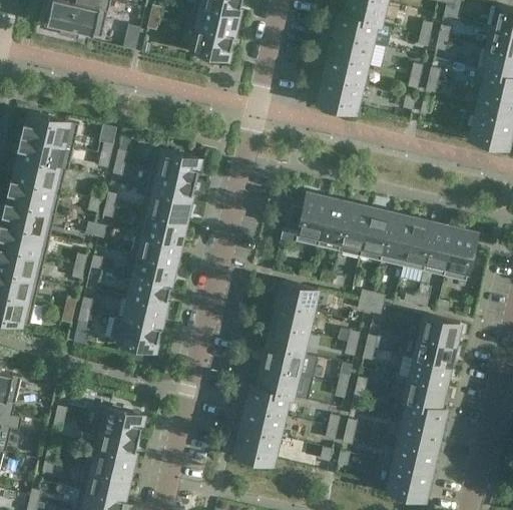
[(101,38),(110,0),(109,0),(81,0),(81,5),(57,0),(52,0),(47,25),(61,28),(59,36),(78,40),(80,33),(101,38)]
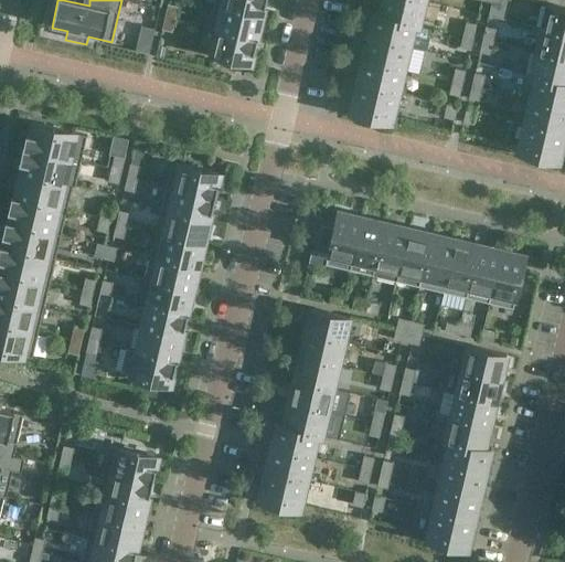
[(263,18),(266,0),(214,0),(214,6),(263,18)]
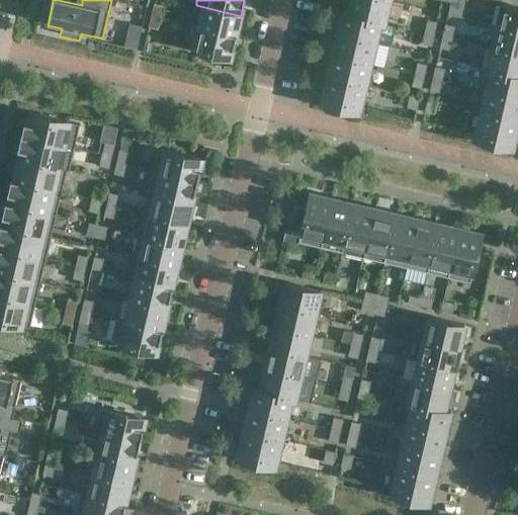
[(383,25),(390,3),(377,0),(352,0),(349,14),(349,16),(380,23),(379,24),(383,25)]
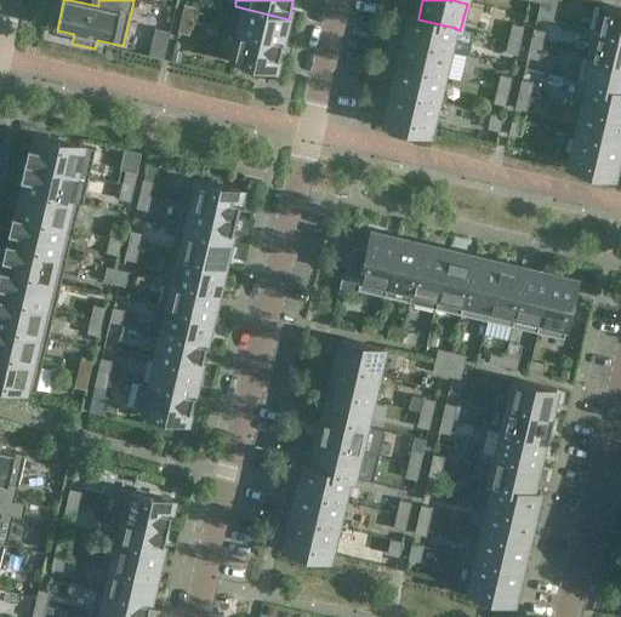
[(283,45),(289,20),(235,6),(229,33),(238,35),(239,34),(283,45)]
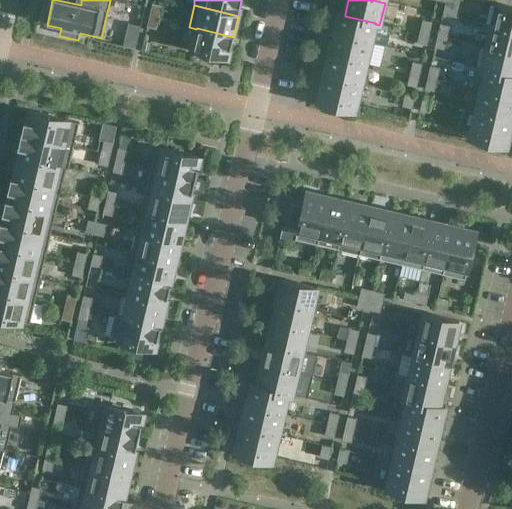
[(159,19),(161,8),(152,6),(149,17),(159,19)]
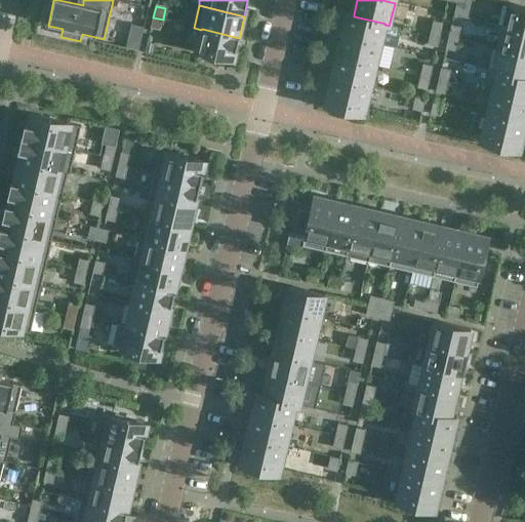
[(524,9),(510,6),(503,29),(524,33),(524,9)]
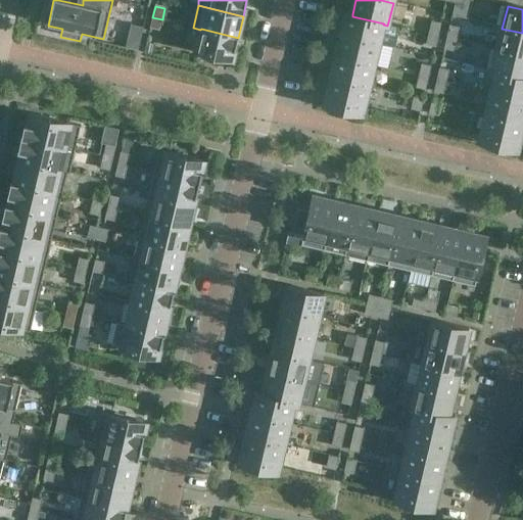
[(379,45),(383,25),(384,24),(352,16),(352,14),(346,13),(341,36),(379,45)]
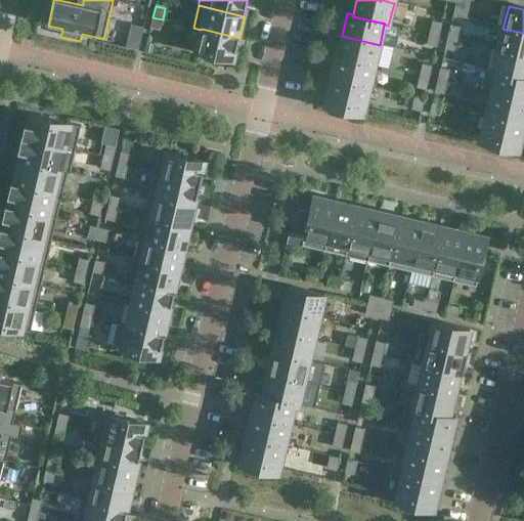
[(160,32),(163,19),(153,17),(150,30),(160,32)]
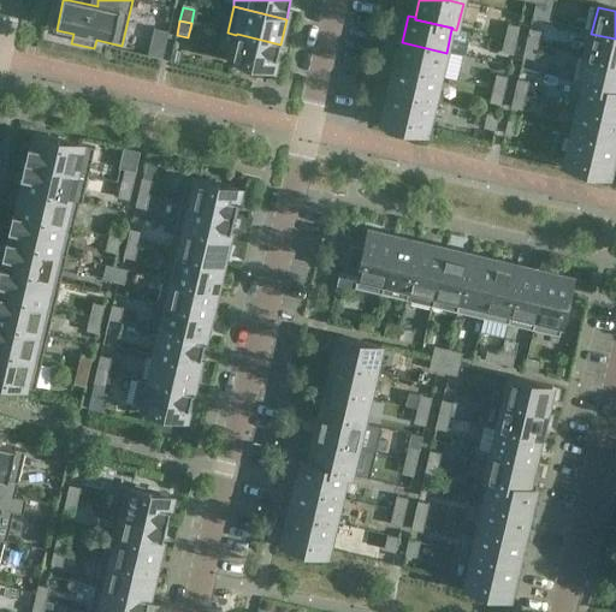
[(519,29),(508,27),(504,41),(516,43),(519,29)]
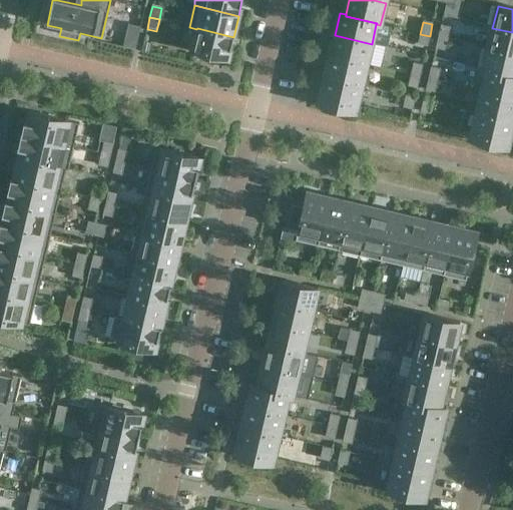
[(450,28),(441,26),(438,38),(447,40),(450,28)]
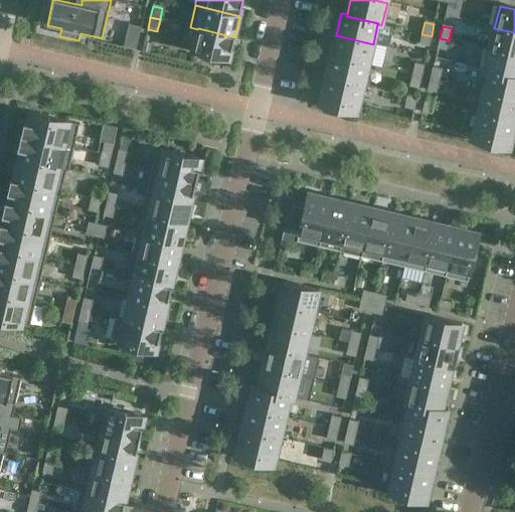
[(229,59),(234,37),(198,28),(197,29),(192,50),(229,59)]
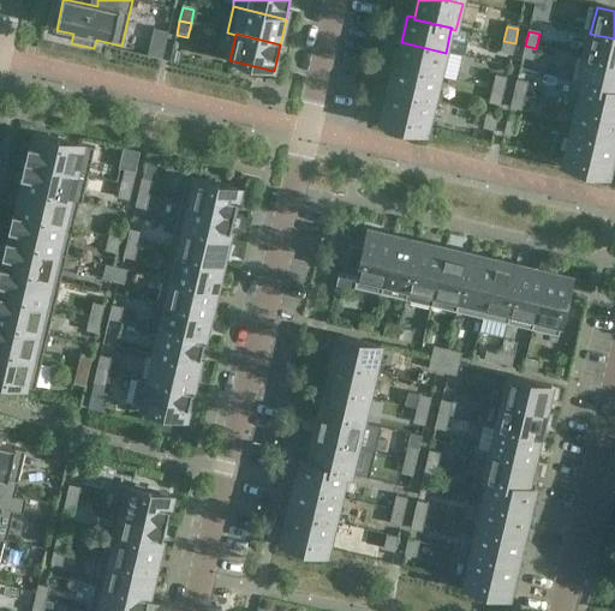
[(614,66),(614,39),(590,34),(585,59),(614,66)]
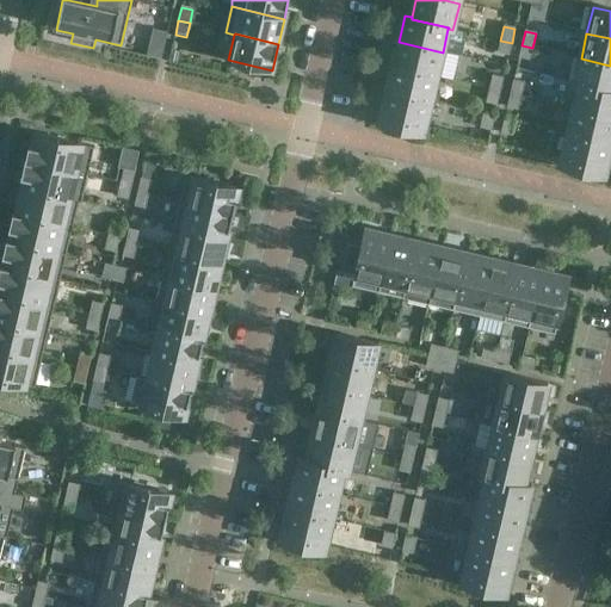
[(508,56),(512,43),(500,41),(498,54),(508,56)]
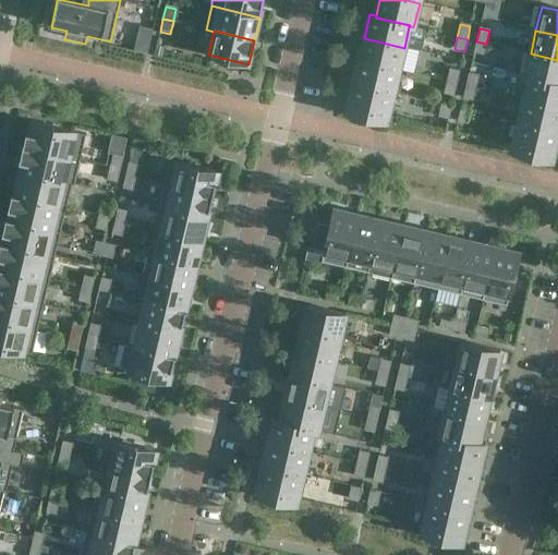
[(399,71),(404,48),(364,38),(359,61),(399,71)]
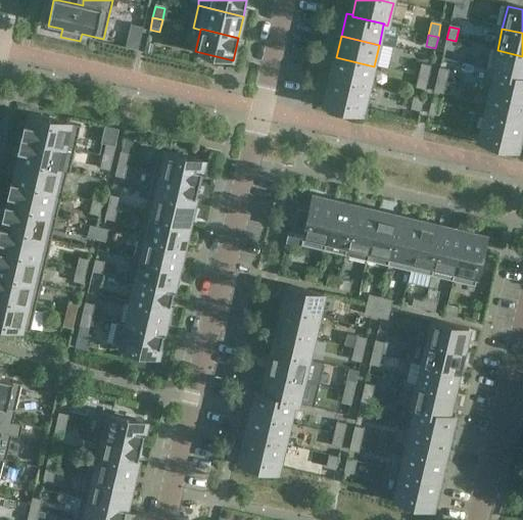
[(454,52),(456,41),(446,39),(443,50),(454,52)]
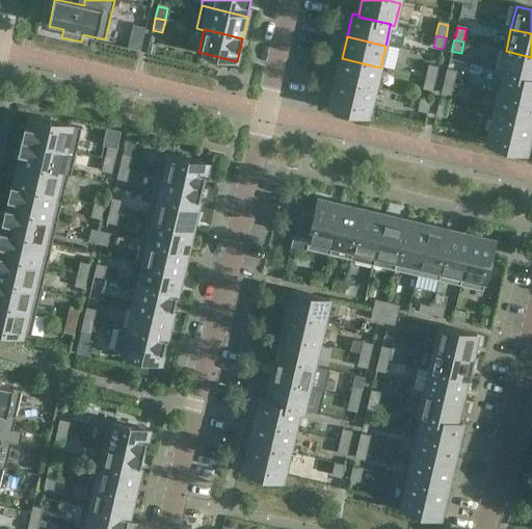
[(531,80),(531,57),(506,51),(500,74),(504,75),(504,74),(531,80)]
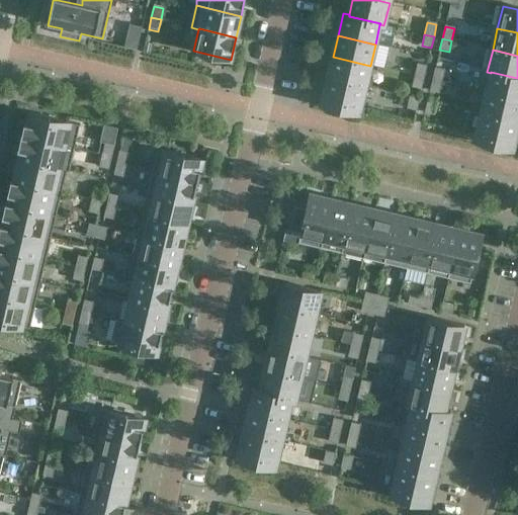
[(365,87),(370,66),(333,57),(328,78),(365,87)]
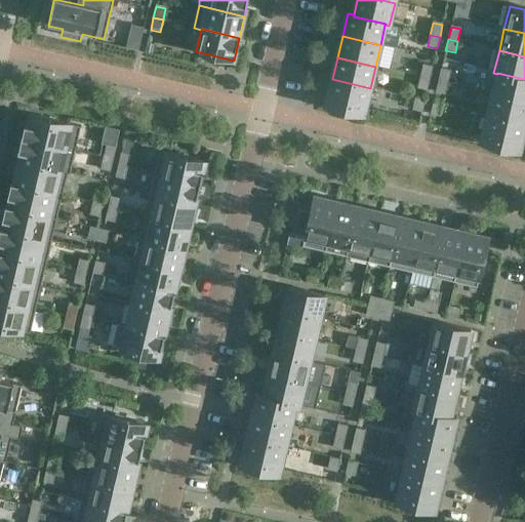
[(433,68),(432,68),(422,66),(420,78),(430,80),(433,68)]
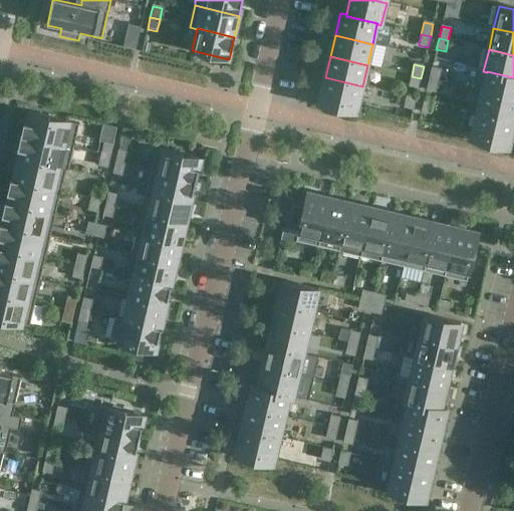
[(441,70),(432,68),(429,80),(439,82),(441,70)]
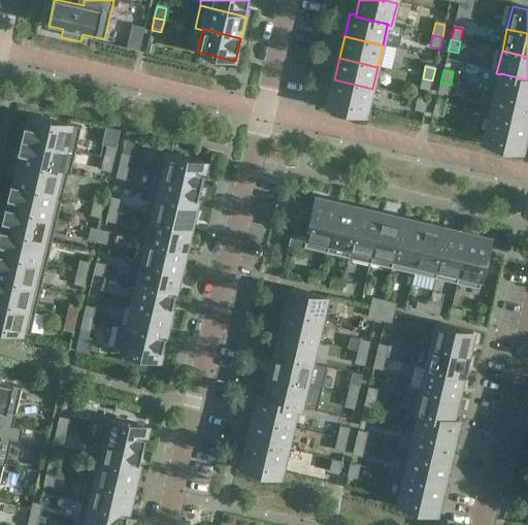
[(527,79),(500,73),(500,74),(495,95),(527,102),(527,79)]
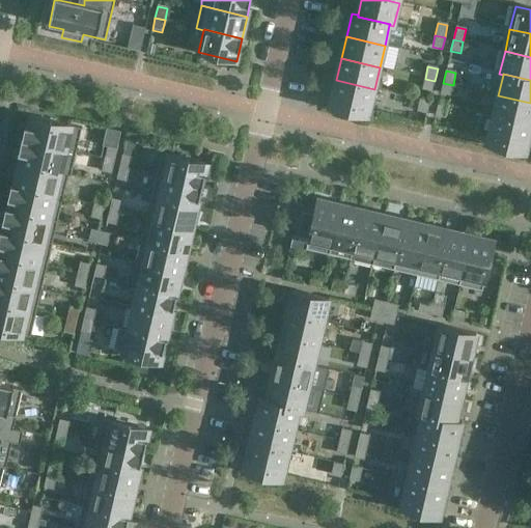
[(431,92),(435,81),(425,79),(422,90),(431,92)]
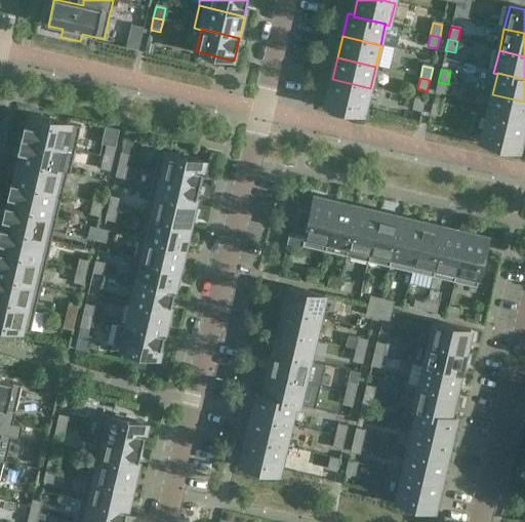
[(365,111),(370,88),(332,79),(327,102),(365,111)]
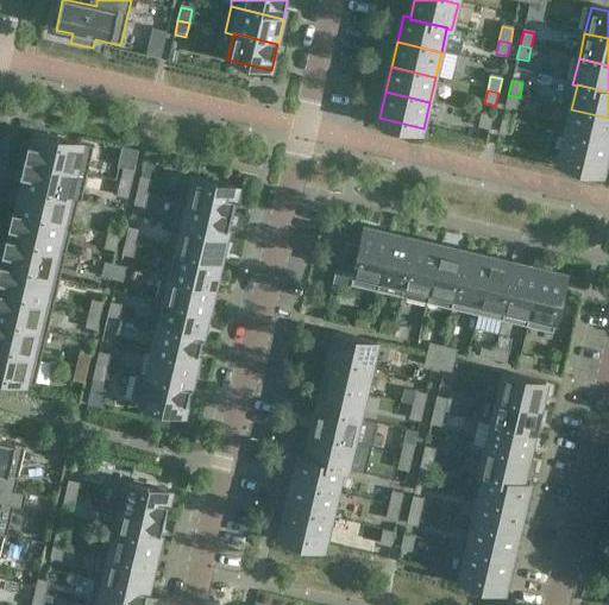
[(516,111),(520,98),(508,95),(504,108),(516,111)]
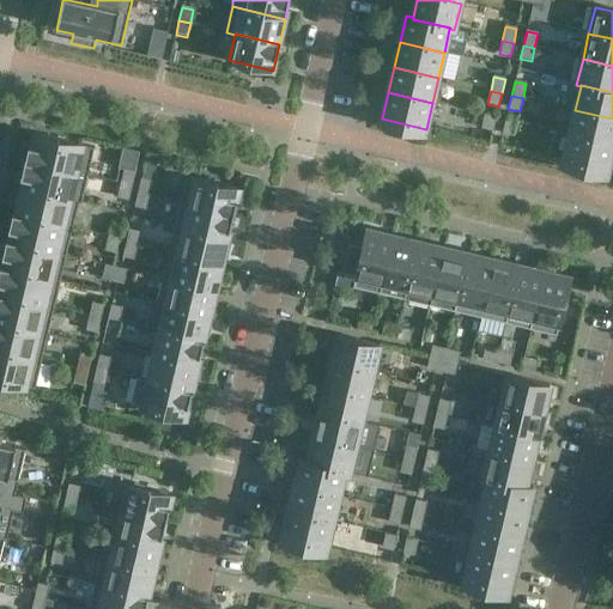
[(612,145),(612,119),(575,110),(569,135),(612,145)]
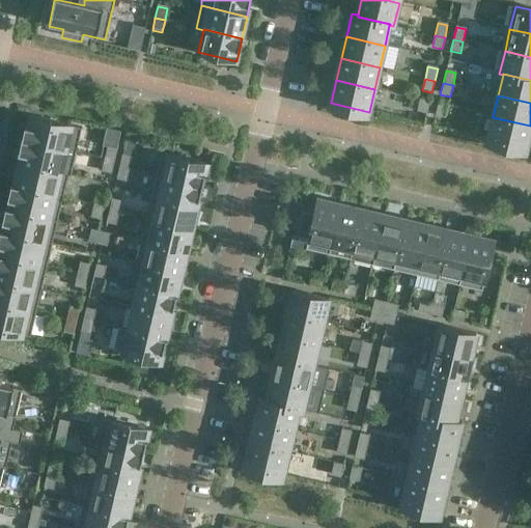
[(429,103),(420,101),(417,112),(426,114),(429,103)]
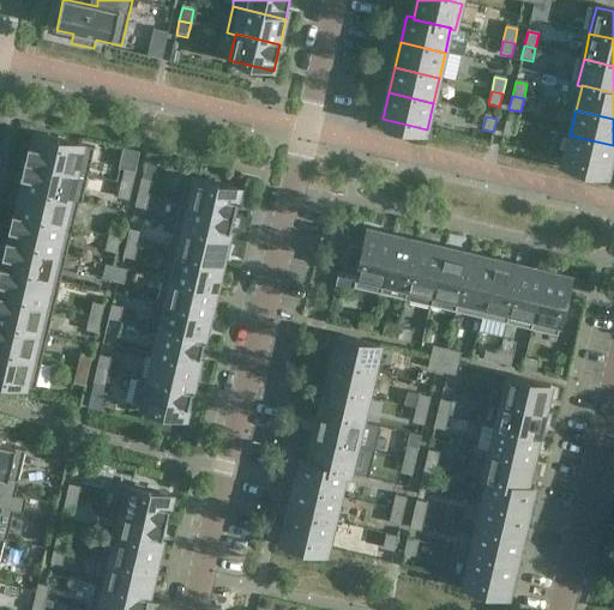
[(518,124),(506,121),(503,134),(515,138),(518,124)]
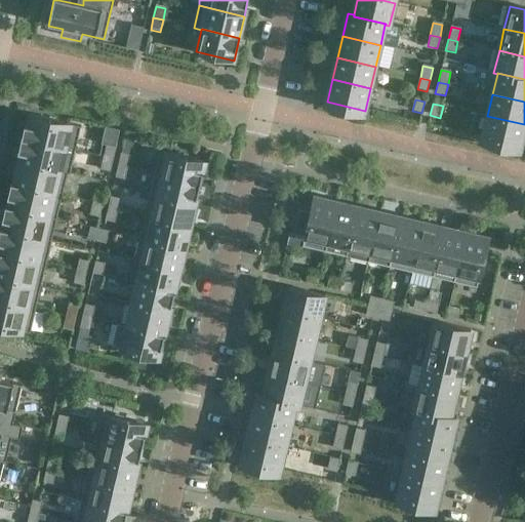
[(79,127),(71,126),(31,116),(28,126),(25,125),(22,139),(73,152),(79,127)]
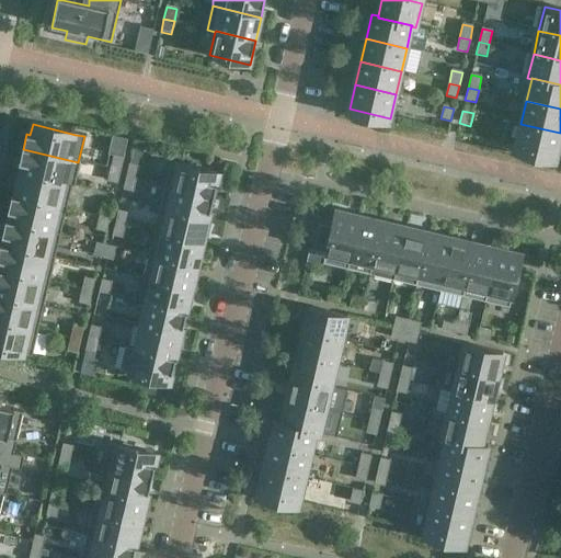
[(556,158),(560,135),(560,133),(521,124),(515,148),(556,158)]
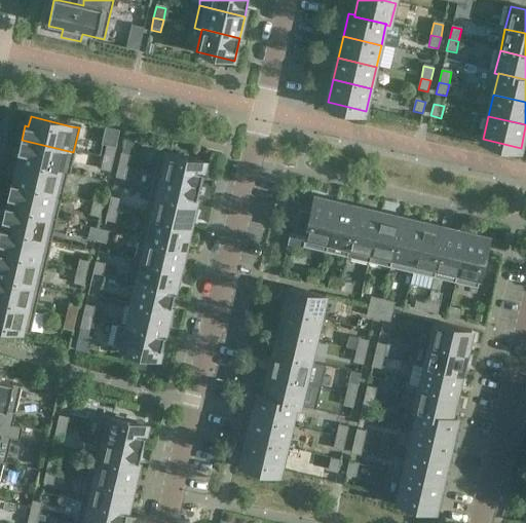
[(68,175),(73,152),(22,140),(17,153),(22,154),(20,163),(68,175)]
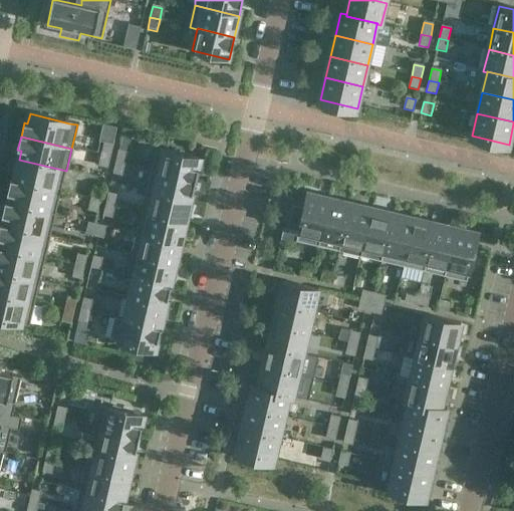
[(103,144),(101,155),(110,158),(113,146),(103,144)]
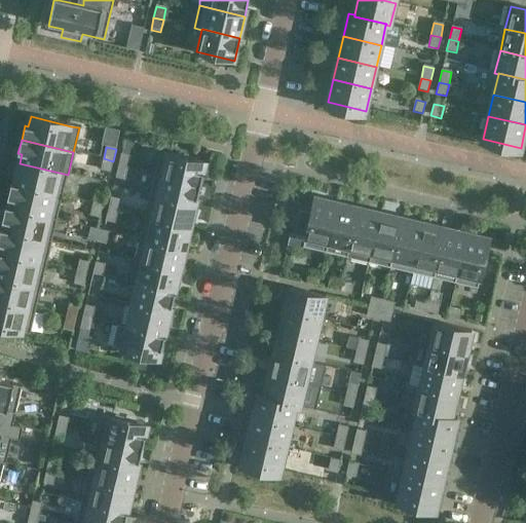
[(200,186),(205,163),(160,152),(155,175),(200,186)]
